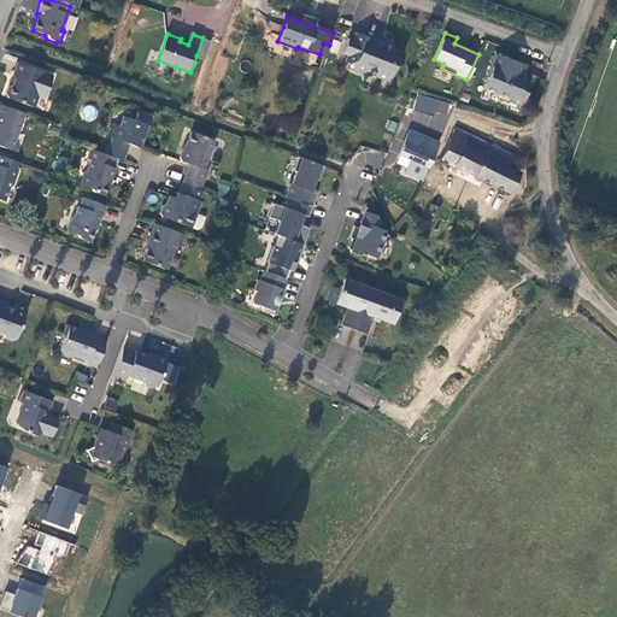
[(365,75),(366,72),(366,71),(376,75),(376,76),(387,80),(391,77),(395,66),(400,64),(403,58),(400,52),(392,50),(393,47),(382,42),(381,43),(381,46),(372,43),(374,40),(357,34),(354,41),(348,39),(344,53),(348,56),(346,64),(353,68),(352,71),(365,75)]
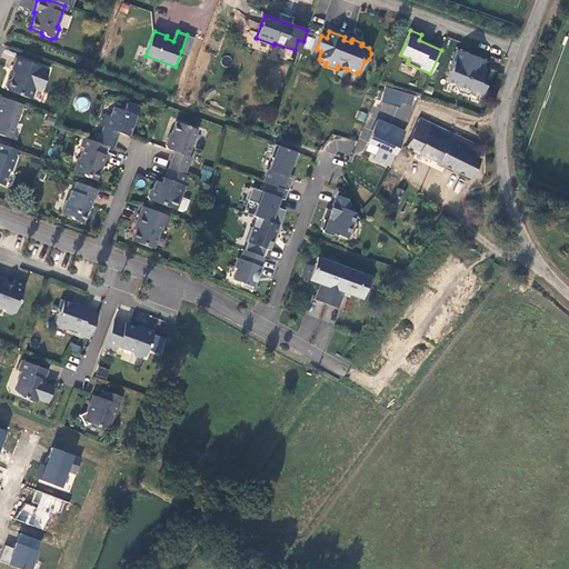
[(196,37),(187,35),(181,51),(190,55),(196,37)]
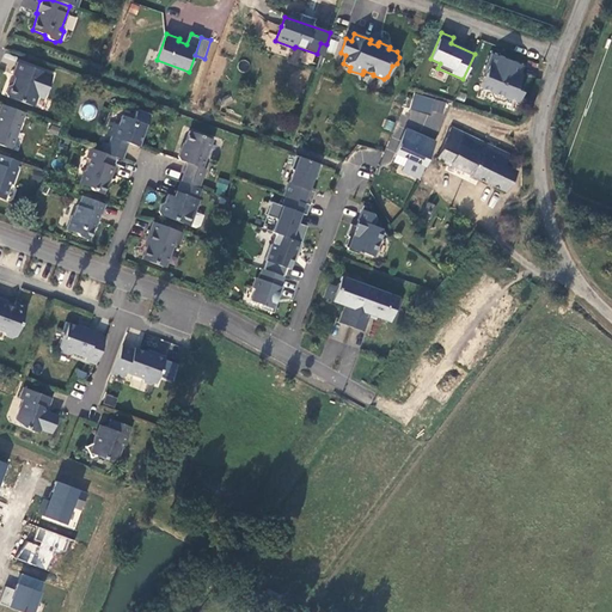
[(330,40),(326,51),(334,54),(337,42),(330,40)]
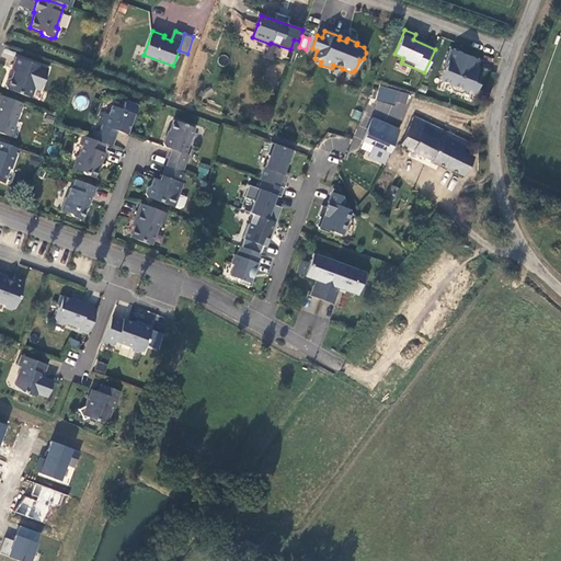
[(477,70),(481,60),(451,49),(444,69),(445,70),(441,80),(450,84),(465,90),(476,94),(479,84),(473,82),(478,71),(477,70)]
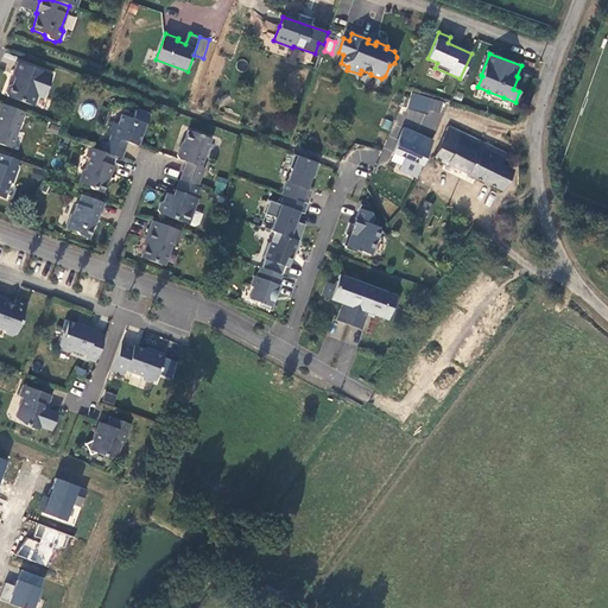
[(44,100),(51,77),(17,64),(12,75),(14,78),(12,84),(8,86),(5,95),(8,99),(32,107),(36,97),(44,100)]
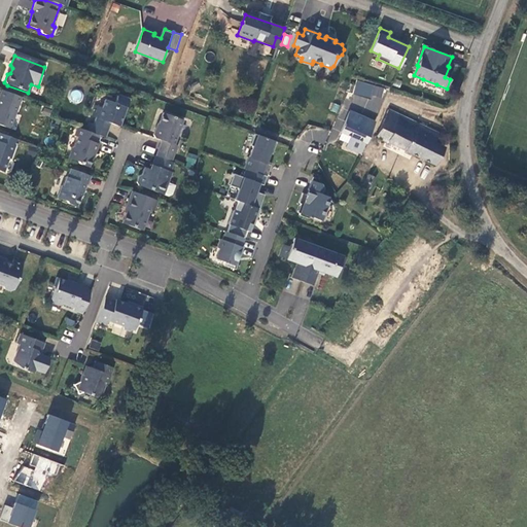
[(436,84),(423,79),(423,81),(424,84),(432,88),(436,86),(436,84)]
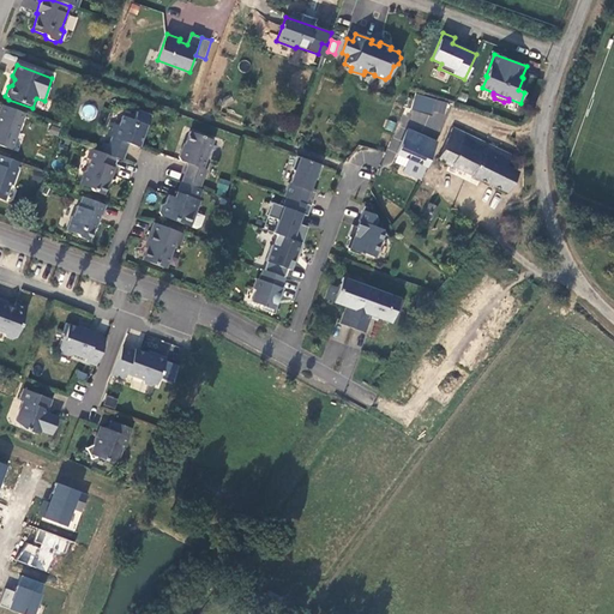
[(24,114),(1,106),(0,109),(0,146),(11,151),(24,114)]
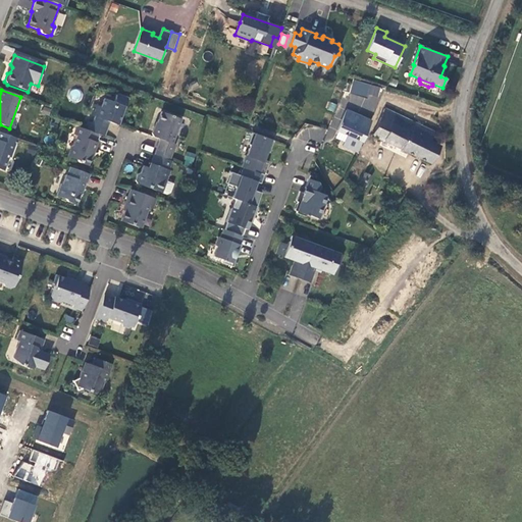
[(354,94),(347,91),(344,99),(351,102),(354,94)]
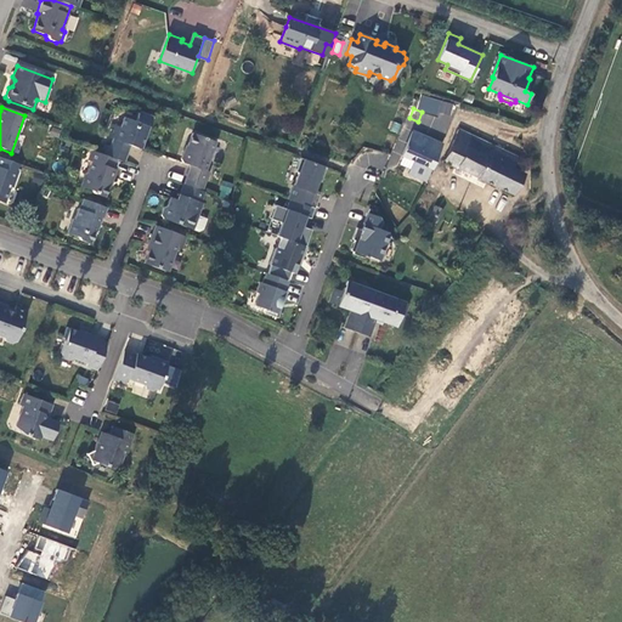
[(117,163),(125,165),(131,148),(137,151),(140,145),(145,147),(154,119),(140,114),(137,124),(124,119),(122,128),(113,125),(108,140),(112,141),(109,148),(106,158),(117,163)]
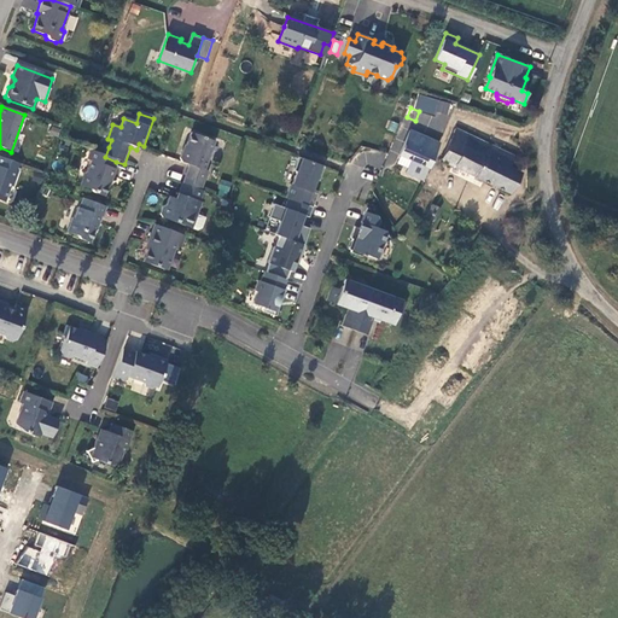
[(509,168),(514,156),(458,129),(449,147),(443,161),(511,194),(522,173),(509,168)]
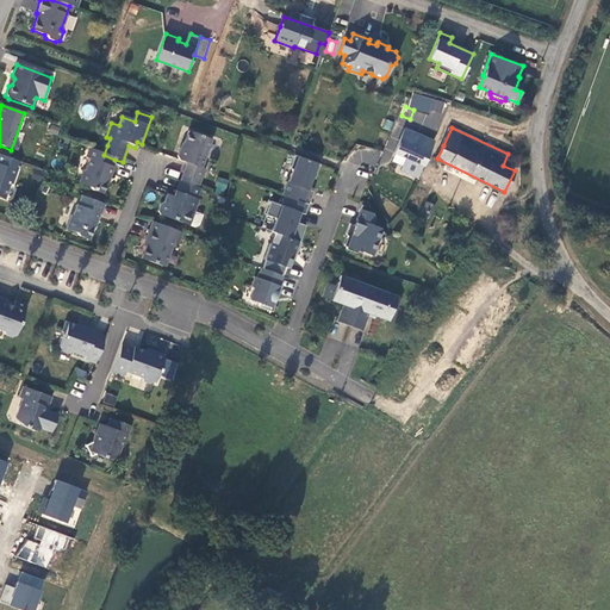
[(423,165),(434,142),(405,129),(396,153),(423,165)]
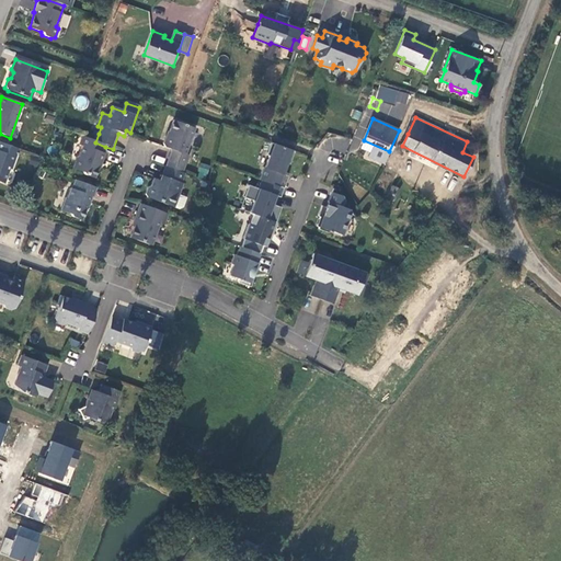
[(170,152),(165,168),(182,174),(187,158),(185,157),(194,130),(174,124),(171,135),(169,140),(165,139),(163,146),(167,150),(170,152)]
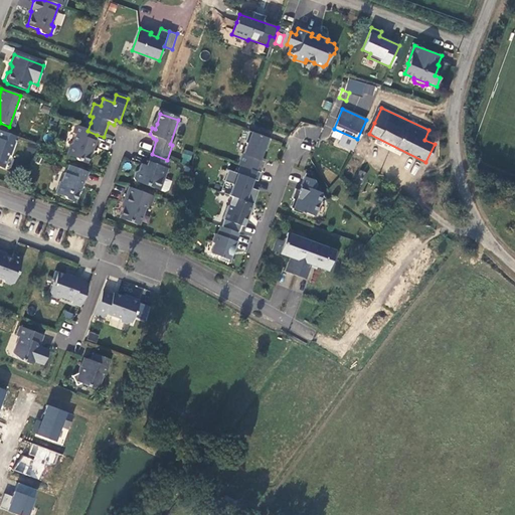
[(95,141),(97,135),(88,131),(84,130),(74,126),(72,134),(75,135),(72,144),(69,146),(66,156),(74,159),(76,161),(83,164),(90,150),(92,151),(96,141),(95,141)]
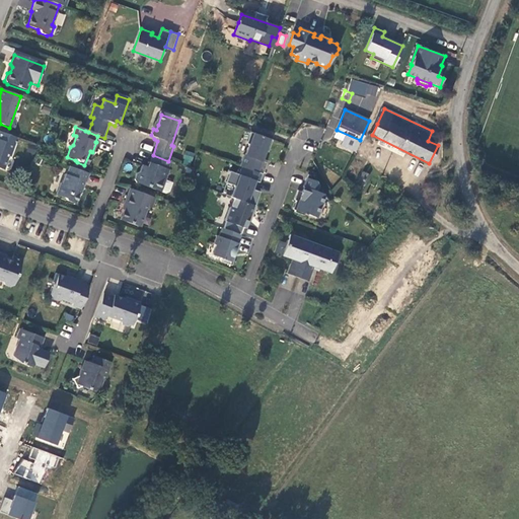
[(16,139),(0,133),(0,169),(3,171),(8,156),(9,157),(16,139)]
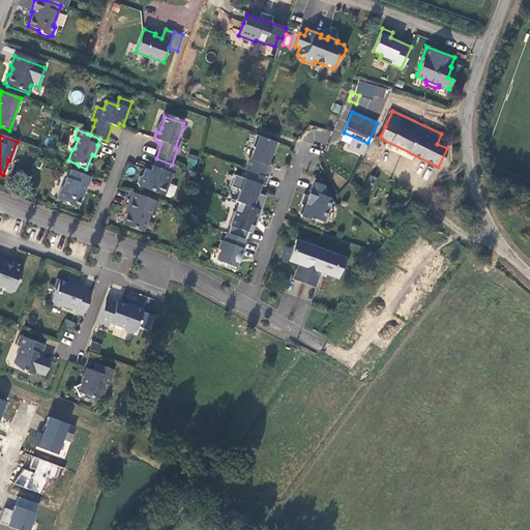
[(278,144),(257,137),(253,148),(255,149),(251,159),(249,159),(245,171),(247,172),(268,179),(272,168),(267,166),(271,155),(274,156),(278,144)]
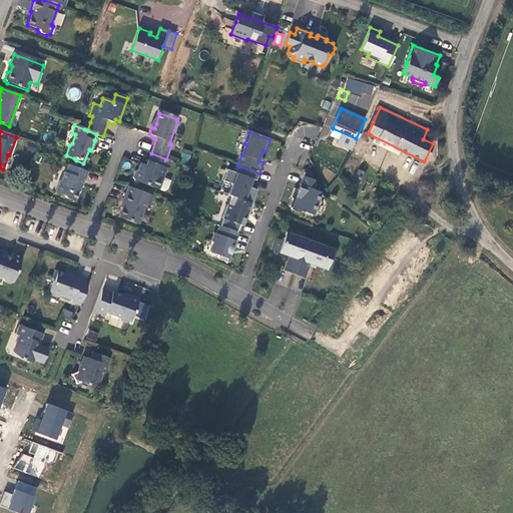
[(181,149),(180,162),(189,163),(190,150),(181,149)]
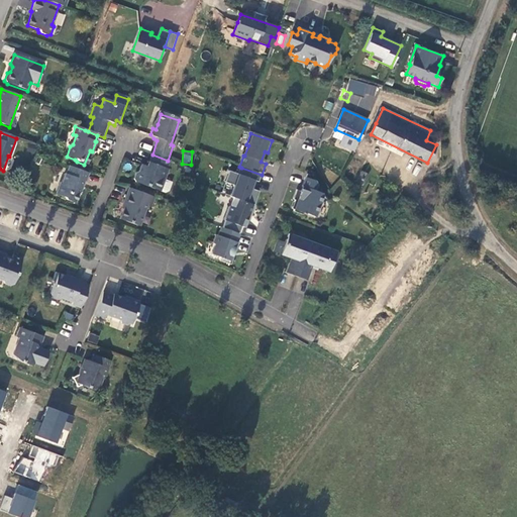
[(152,154),(151,154),(146,169),(140,167),(138,173),(135,174),(132,181),(134,184),(160,192),(164,182),(168,171),(167,170),(170,162),(168,161),(152,154)]
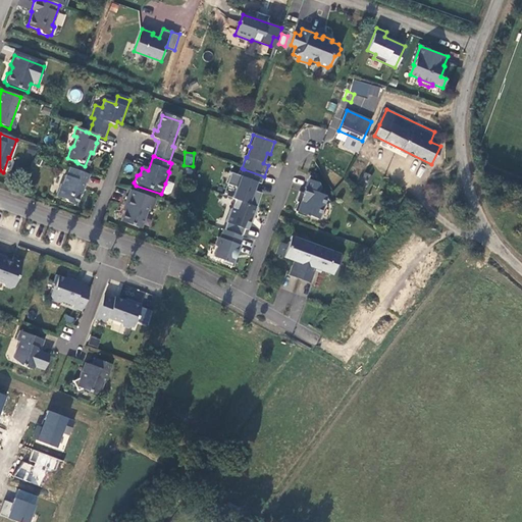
[(86,185),(90,175),(68,167),(65,175),(64,175),(61,184),(60,184),(55,196),(56,198),(64,201),(65,203),(74,206),(77,199),(79,196),(80,193),(82,190),(84,185),(86,185)]
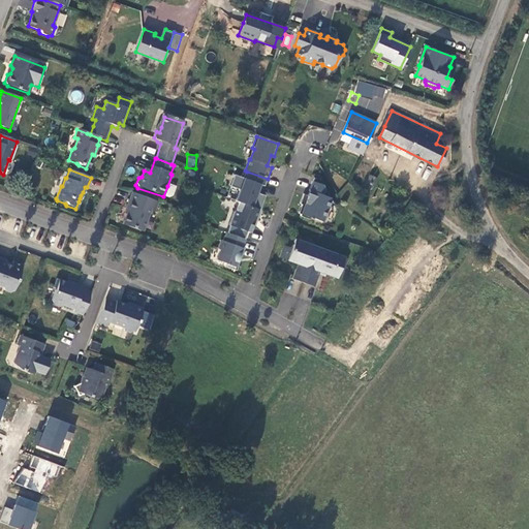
[(268,179),(247,172),(244,180),(235,176),(230,188),(240,191),(236,203),(239,204),(260,211),(266,197),(257,194),(260,186),(265,188),(268,179)]
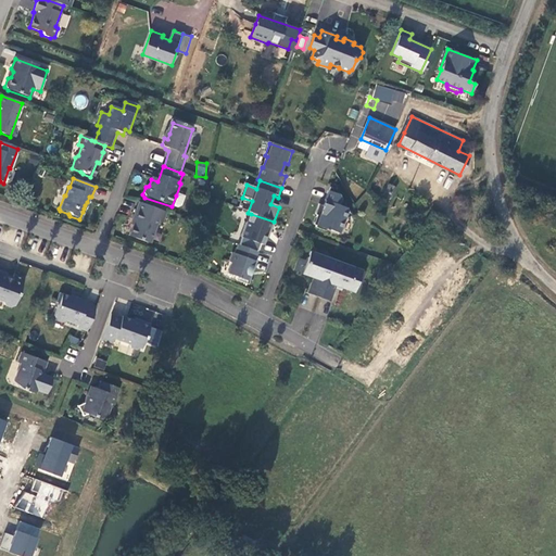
[(391,199),(395,192),(389,186),(383,196),(384,198),(384,199),(387,200),(388,200),(391,199)]
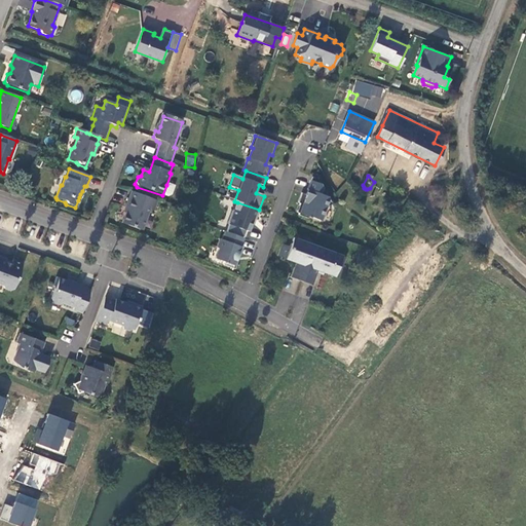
[(327,209),(333,205),(318,181),(313,179),(307,196),(303,194),(299,204),(301,205),(298,214),(300,215),(299,217),(310,221),(311,218),(322,222),(327,209)]
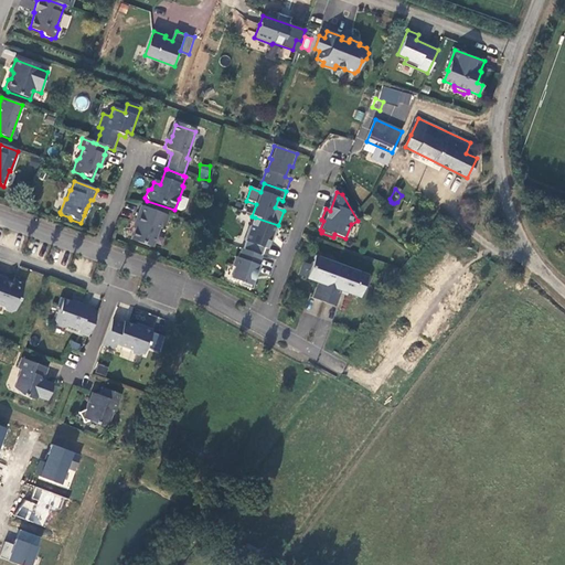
[(187,201),(179,199),(174,210),(179,212),(183,211),(187,201)]
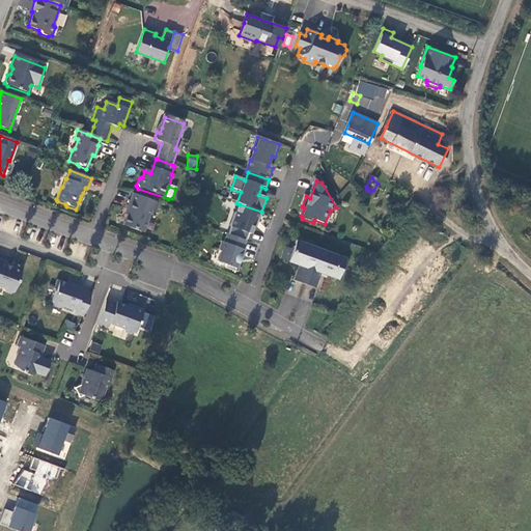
[(159,203),(131,193),(120,225),(143,233),(150,212),(155,213),(159,203)]
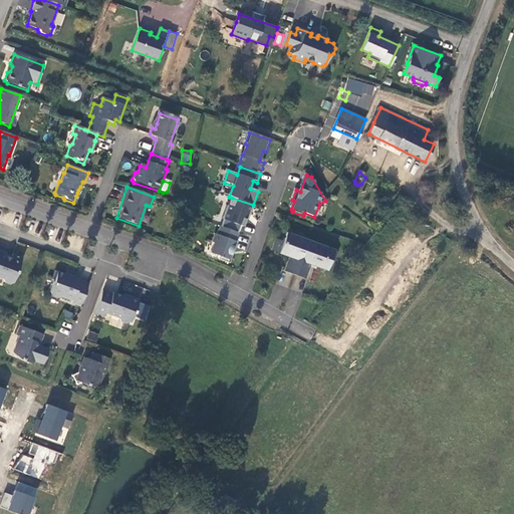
[(253,205),(232,198),(229,208),(227,207),(222,220),(224,220),(221,228),(238,234),(240,227),(243,228),(248,215),(250,216),(254,206),(253,205)]
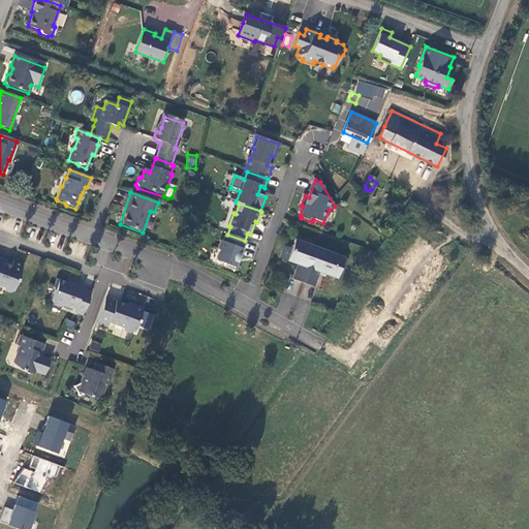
[(245,241),(227,235),(227,234),(224,243),(221,242),(218,250),(220,251),(217,261),(226,265),(225,268),(237,272),(240,263),(238,263),(240,258),(241,259),(245,250),(243,249),(246,241),(245,241)]
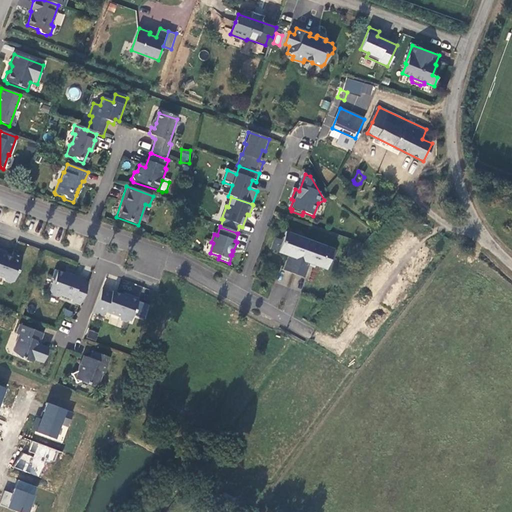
[(294,275),(307,241),(286,233),(282,242),(275,239),(271,251),(288,257),(283,271),(294,275)]
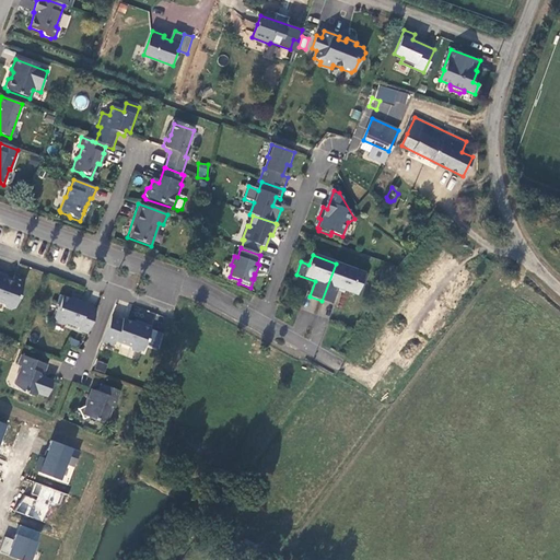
[(336,264),(322,301),(331,305),(338,289),(350,294),(357,296),(359,291),(364,288),(369,276),(336,264)]
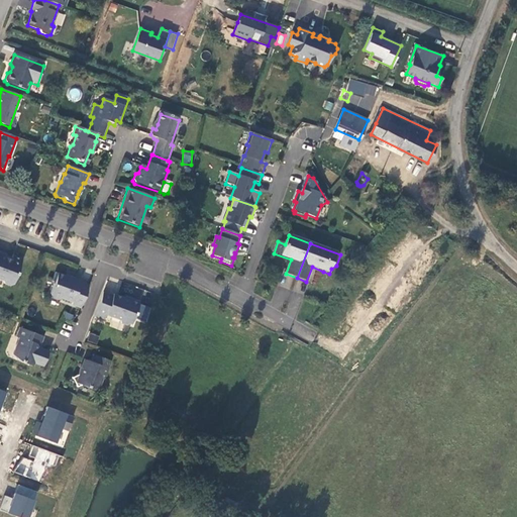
[(6,254),(0,251),(0,280),(2,281),(3,284),(9,286),(13,284),(22,259),(12,255),(11,260),(5,257),(6,254)]
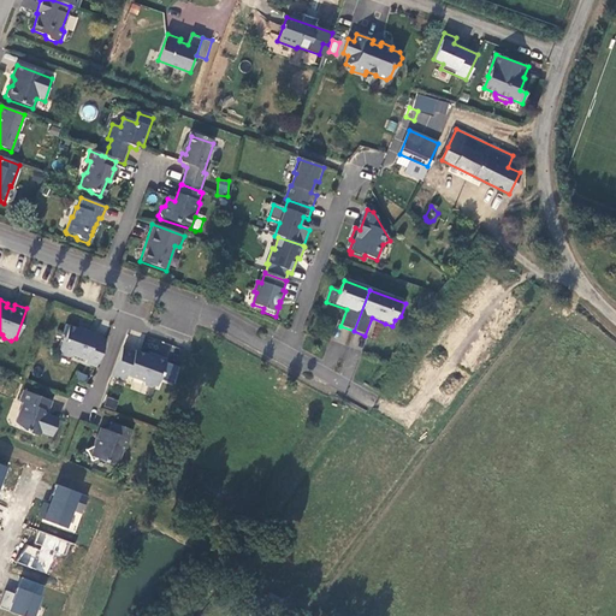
[(83,365),(94,368),(105,341),(93,337),(94,335),(82,331),(81,333),(64,327),(60,338),(61,341),(58,353),(59,355),(67,360),(70,356),(84,361),(83,365)]
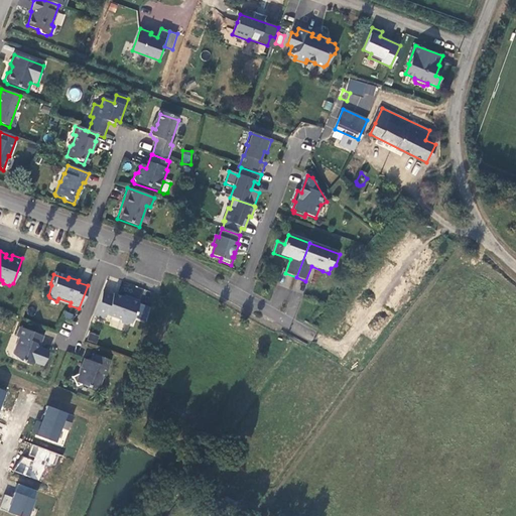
[(110,296),(101,292),(92,317),(103,320),(105,315),(118,319),(119,324),(125,326),(128,324),(130,325),(132,317),(144,323),(148,308),(137,304),(137,302),(128,298),(126,299),(110,294),(110,296)]
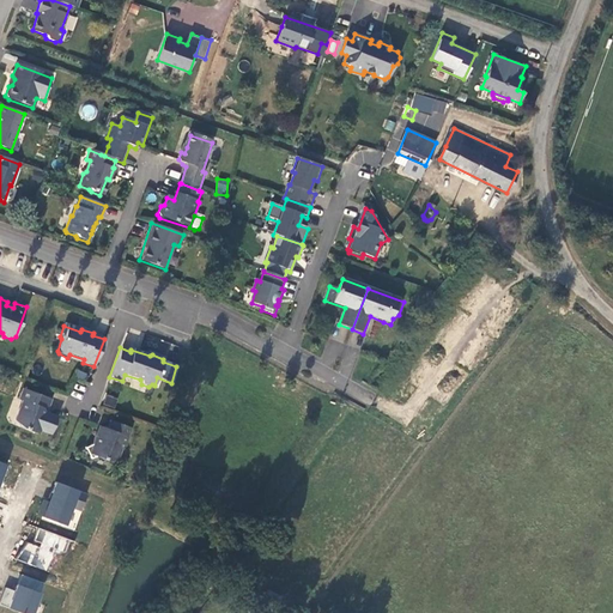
[(53,422),(44,419),(42,419),(41,416),(43,414),(43,416),(49,400),(20,390),(16,404),(19,405),(13,423),(23,426),(20,431),(36,436),(37,432),(48,436),(53,422)]
